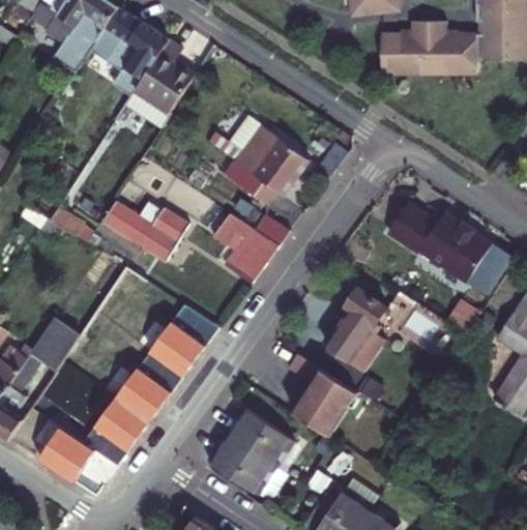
[(39,0),(12,0),(31,12),(38,2),(39,0)]
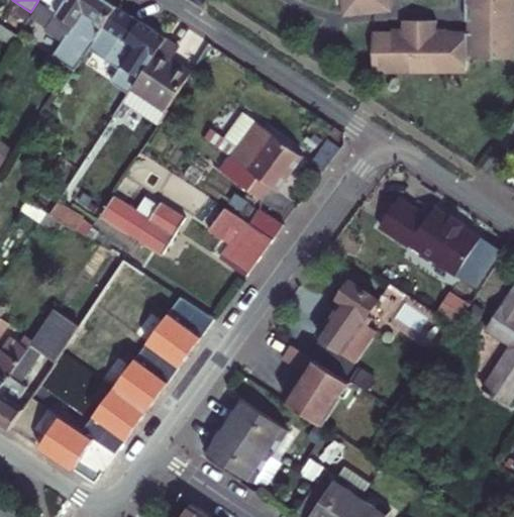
[(105,0),(38,0),(37,2),(55,13),(47,24),(66,35),(53,54),(75,68),(77,65),(82,58),(105,20),(115,6),(105,0)]
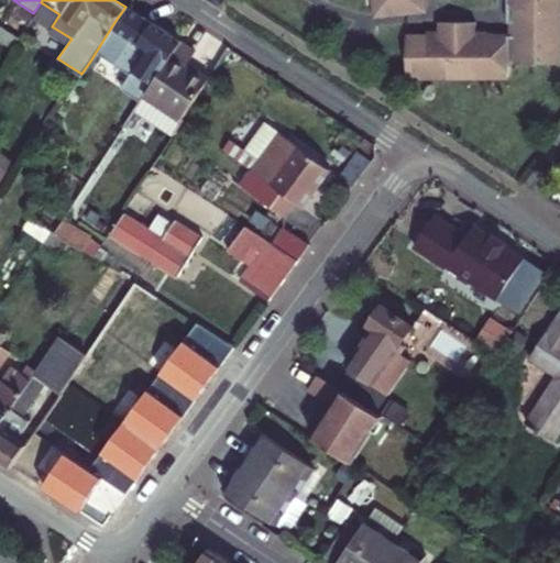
[(142,18),(153,3),(147,0),(129,0),(125,7),(114,22),(140,39),(127,59),(134,65),(127,76),(116,92),(101,116),(121,129),(144,95),(178,42),(142,18)]
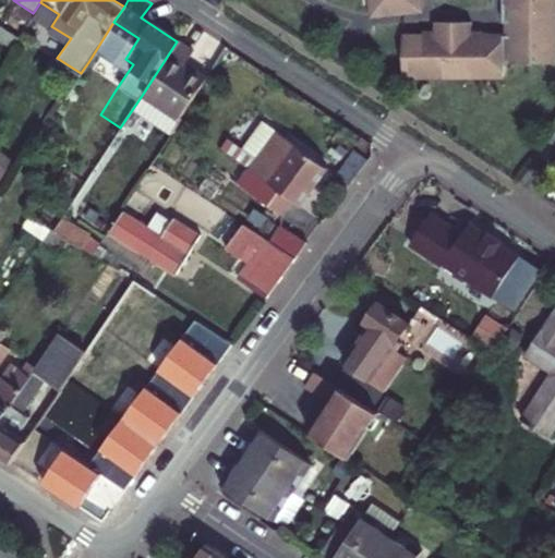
[(366,0),(369,15),(410,11),(409,3),(418,2),(417,0),(366,0)]
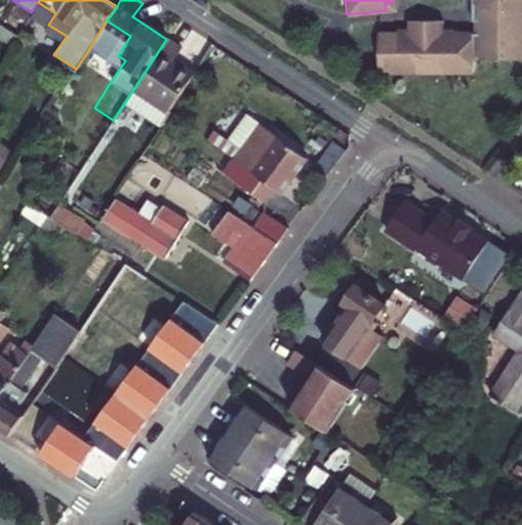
[(375,33),(375,72),(471,71),(471,58),(521,58),(521,0),(470,0),(470,21),(478,21),(478,33),(441,33),(441,19),(406,21),(406,33),(375,33)]
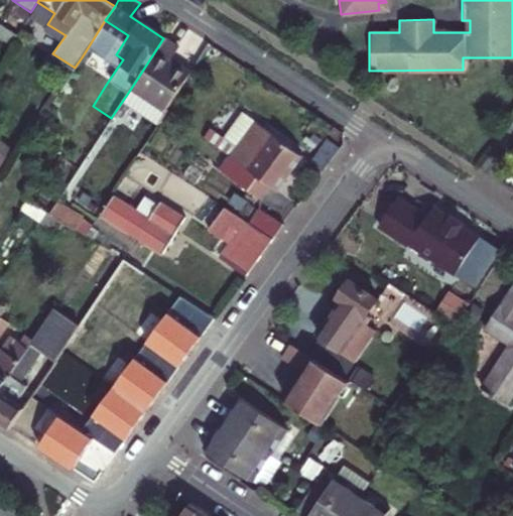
[(54,13),(37,2),(30,12),(47,24),(54,13)]
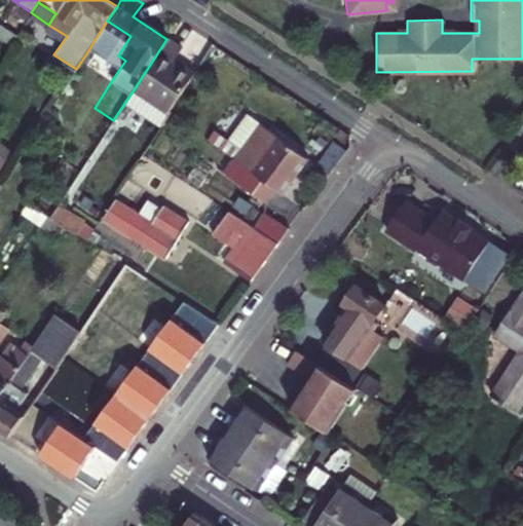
[(0,38),(9,45),(16,36),(0,26),(0,38)]
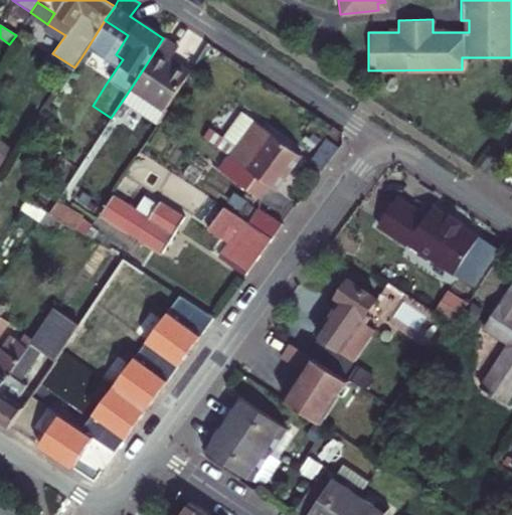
[(163,38),(132,87),(165,111),(189,72),(168,58),(175,47),(163,38)]
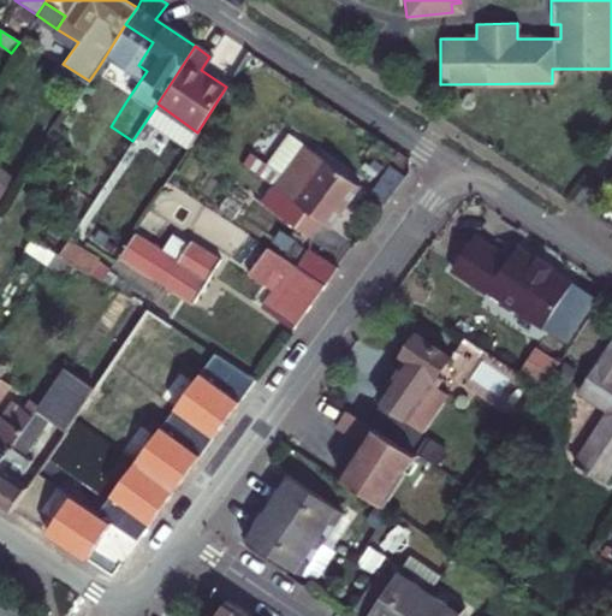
[(110,76),(97,69),(91,77),(102,86),(110,76)]
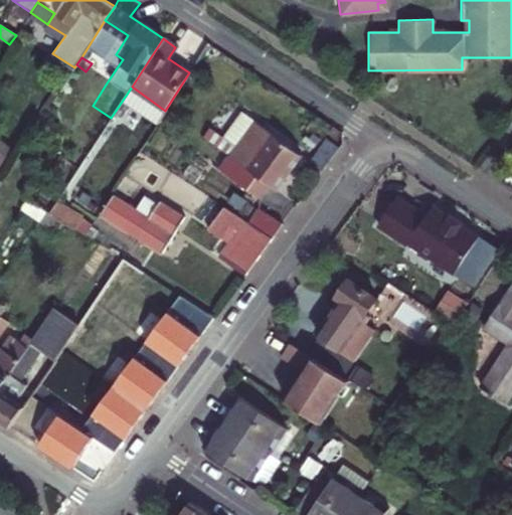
[(92,74),(86,71),(76,64),(74,67),(51,103),(66,113),(92,74)]
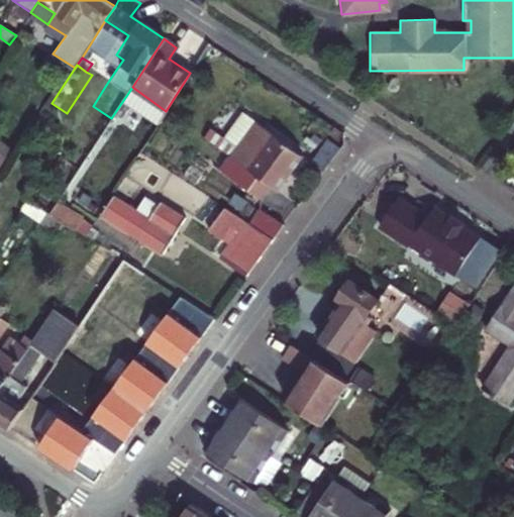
[(116,70),(109,65),(105,72),(100,80),(106,85),(116,70)]
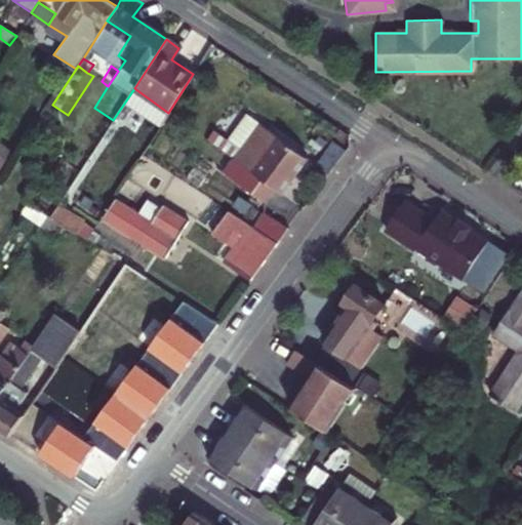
[(68,115),(52,105),(38,126),(53,136),(68,115)]
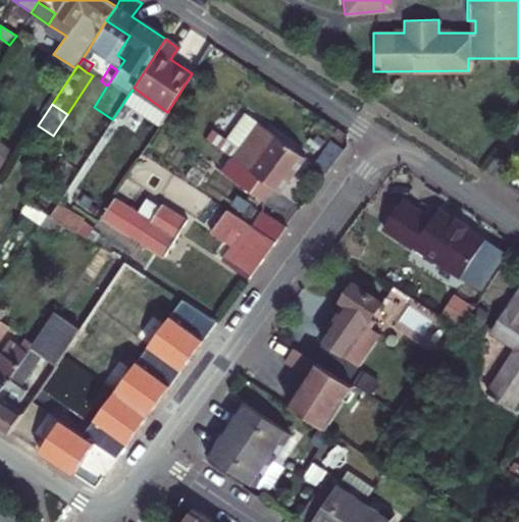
[(247,116),(228,141),(232,143),(241,150),(259,125),(247,116)]
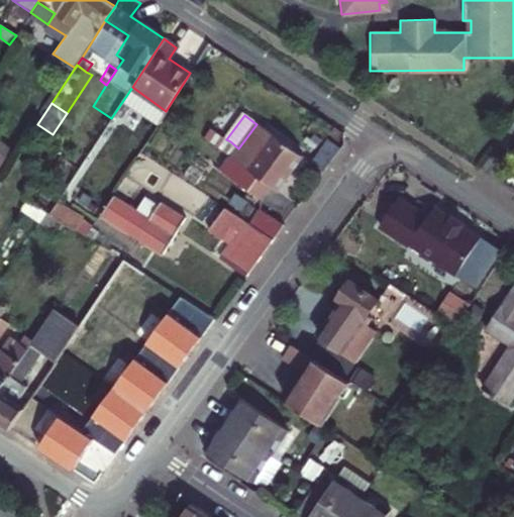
[(228,144),(212,166),(258,199),(268,185),(276,190),(300,157),(257,124),(238,148),(230,141),(228,144)]
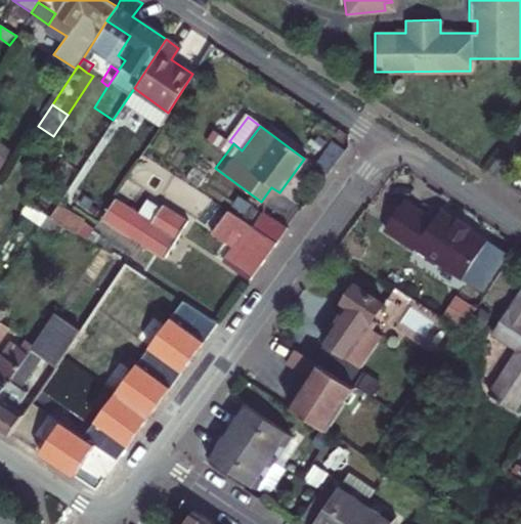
[(48,217),(57,205),(51,202),(54,199),(33,184),(23,201),(26,202),(45,215),(48,217)]
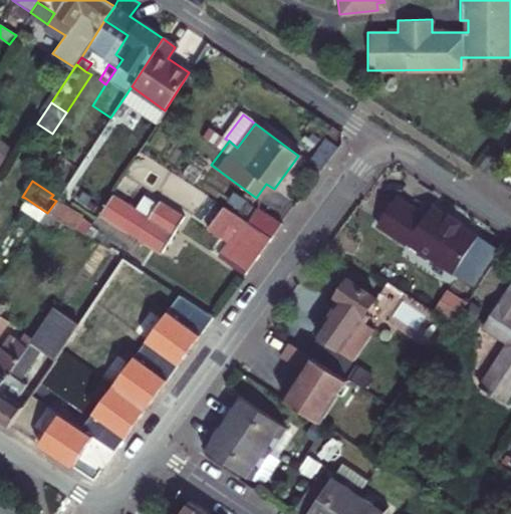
[(99,216),(160,253),(183,217),(158,201),(156,205),(143,196),(134,209),(112,196),(99,216)]
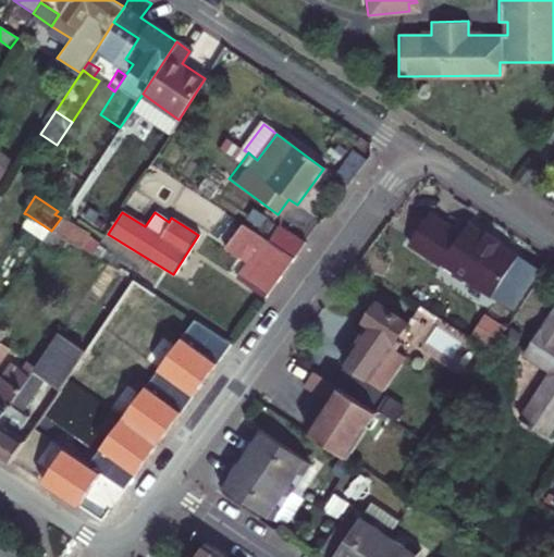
[(48,229),(27,214),(20,226),(41,239),(48,229)]
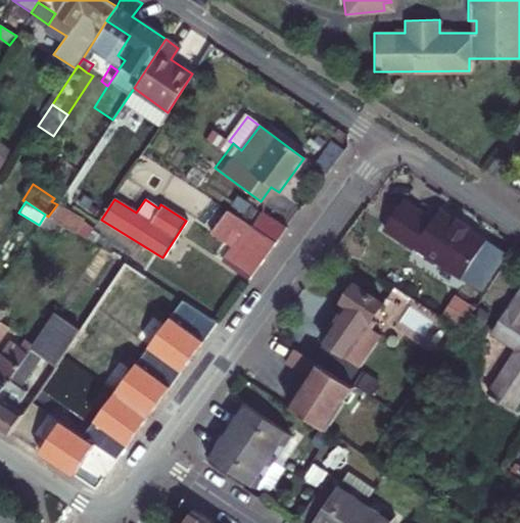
[(399,203),(380,232),(410,252),(413,256),(430,265),(435,265),(479,294),(504,257),(464,231),(465,229),(456,223),(455,225),(436,212),(429,224),(399,203)]
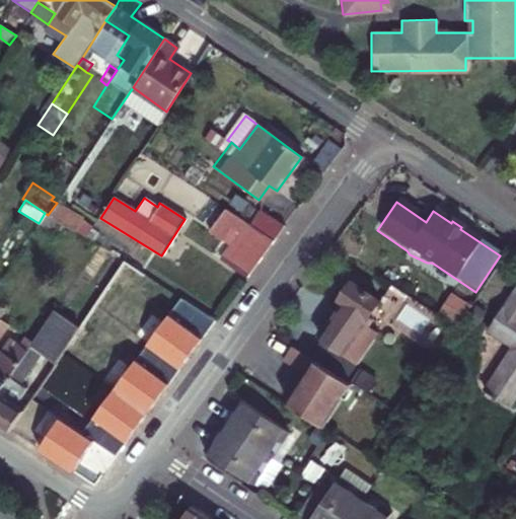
[(81,219),(57,203),(48,215),(63,224),(73,231),(81,219)]
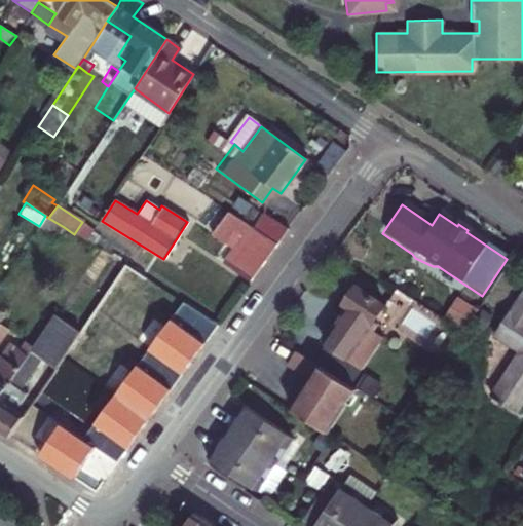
[(231,249),(259,266),(275,243),(254,230),(227,213),(211,236),(231,249)]
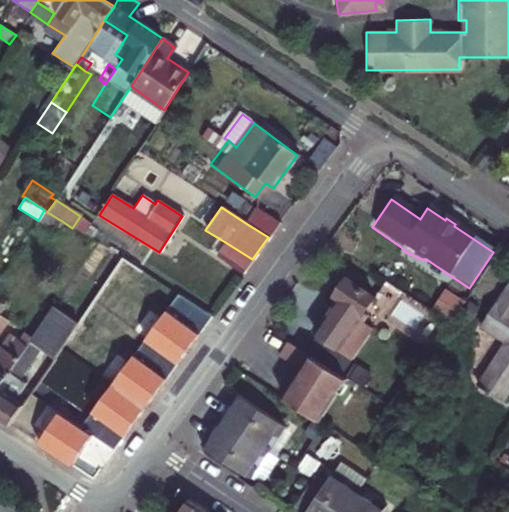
[(268,237),(278,224),(256,209),(247,224),(268,237)]
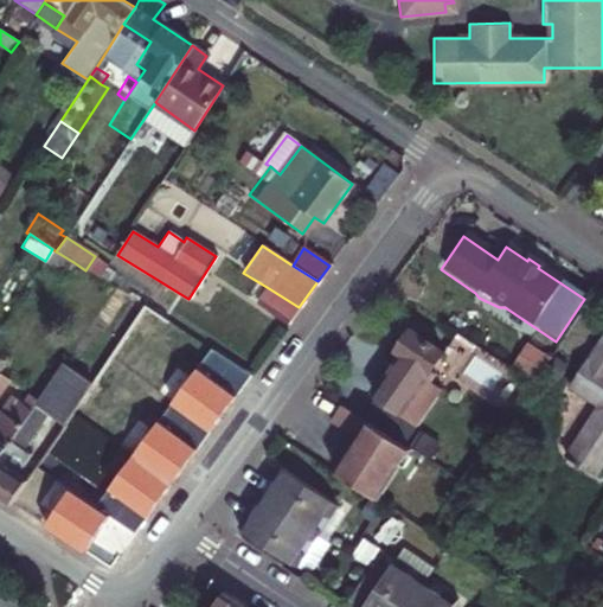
[(74,262),(56,251),(52,249),(45,261),(65,274),(74,262)]
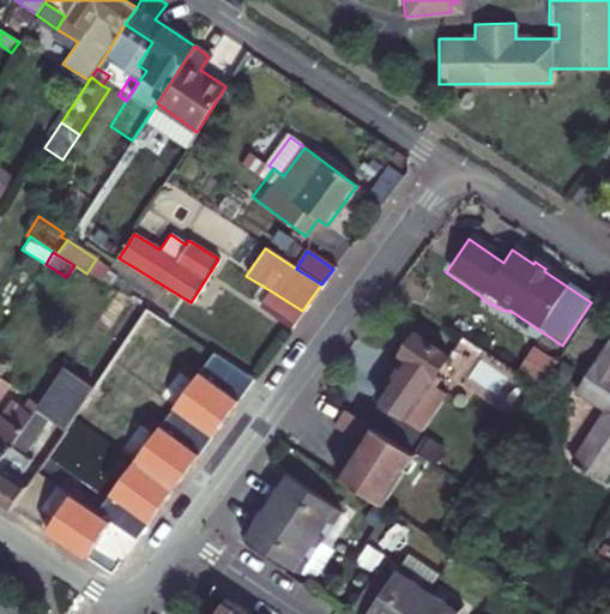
[(302,312),(302,311),(270,290),(260,307),(290,329),(302,312)]
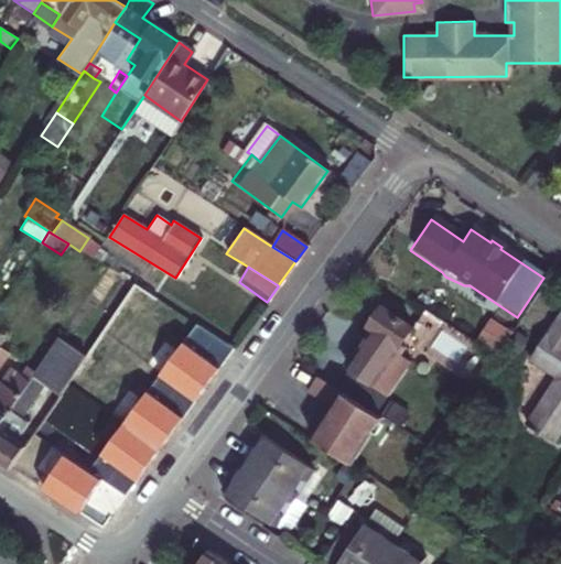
[(108,371),(157,299),(132,284),(85,356),(108,371)]
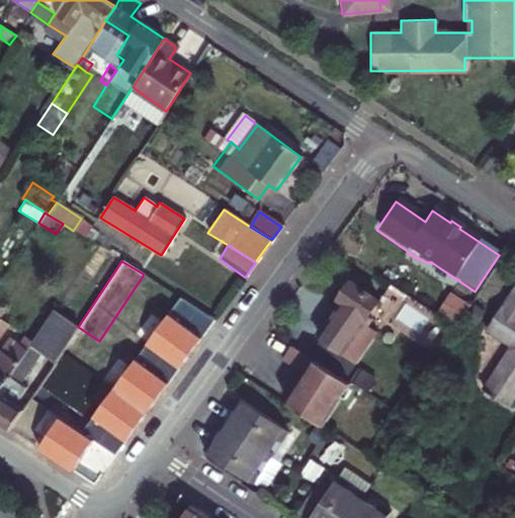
[(340,295),(338,298),(343,301),(328,324),(319,337),(356,361),(377,330),(364,321),(378,298),(349,280),(347,284),(343,285),(339,290),(340,295)]
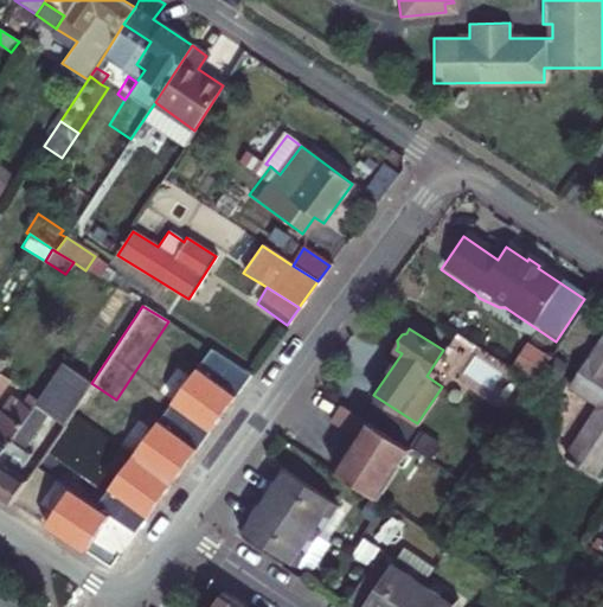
[(602,331),(568,387),(596,404),(564,455),(596,475),(602,464),(602,331)]
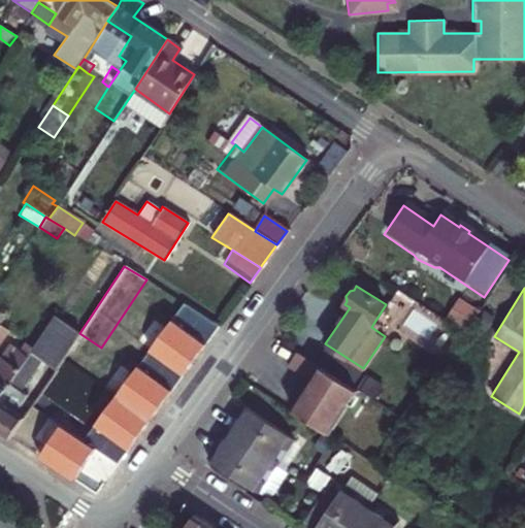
[(55,371),(79,333),(55,317),(33,349),(0,396),(0,431),(9,438),(33,403),(19,393),(40,361),(55,371)]
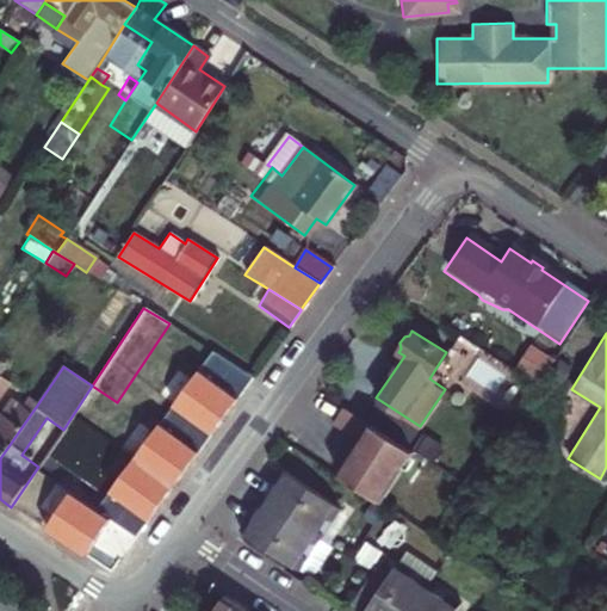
[(0,395),(7,384),(0,380),(0,458),(38,403),(29,396),(22,406),(11,397),(0,413),(0,395)]
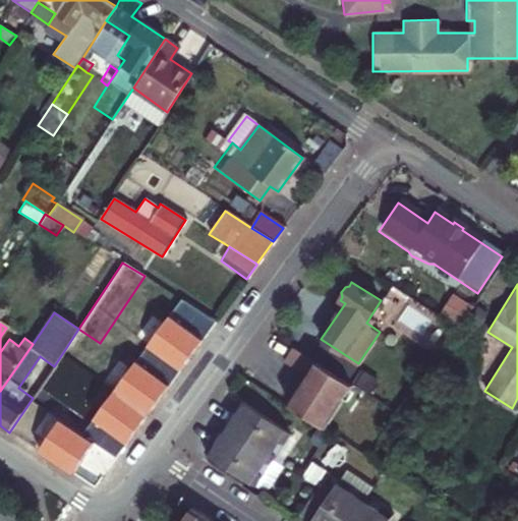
[(351,389),(292,350),(283,364),(302,378),(307,377),(305,379),(286,409),(323,432),(351,389)]
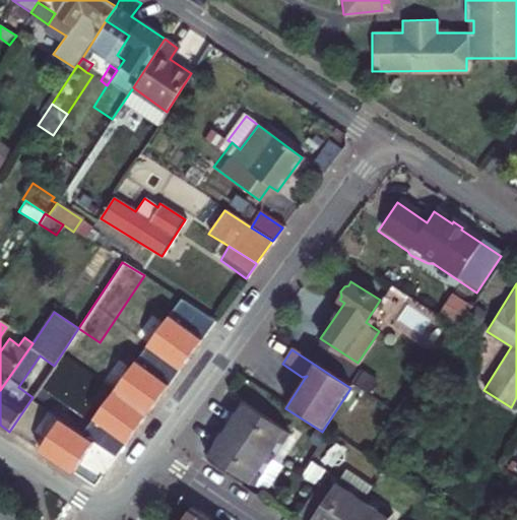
[(251,484),(286,432),(242,402),(235,413),(232,411),(211,442),(214,444),(207,455),(251,484)]
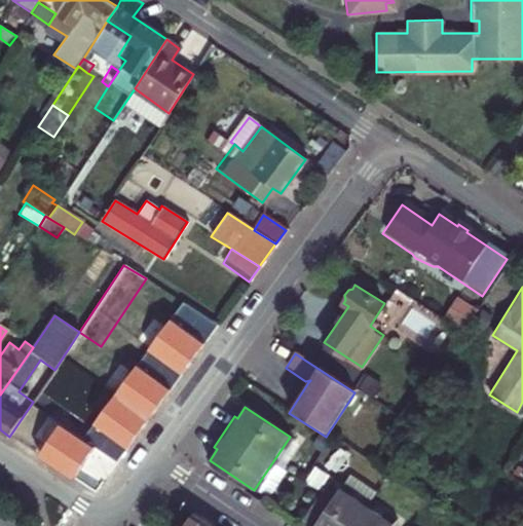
[(335,497),(322,488),(300,519),(310,525),(391,525),(395,522),(341,487),(335,497)]
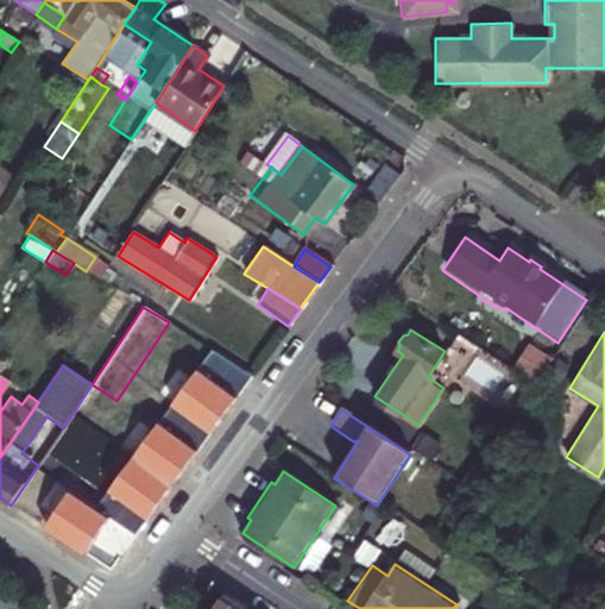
[(243,608),(224,596),(214,608),(243,608)]
